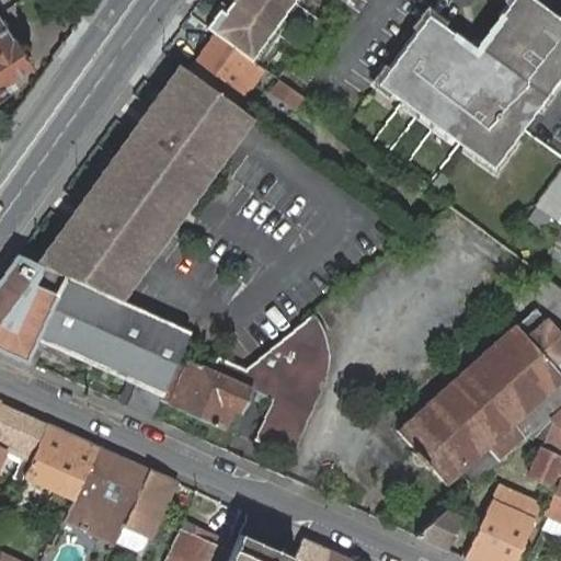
[(224,12),(231,2),(229,0),(226,0),(220,9),(224,12)]
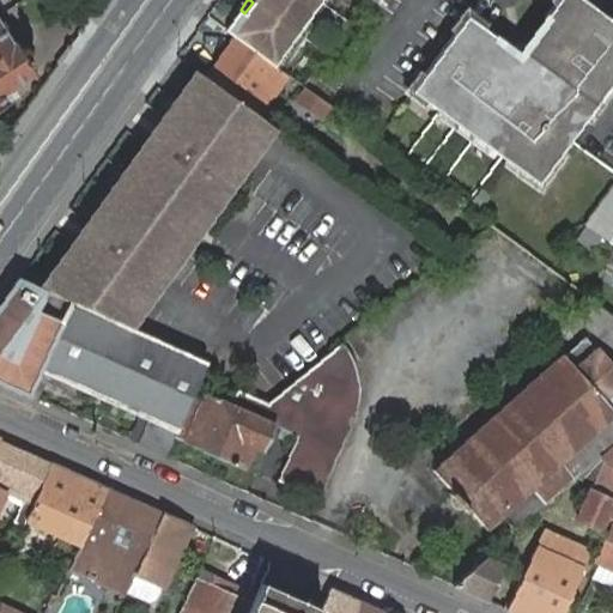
[(254,0),(253,2),(298,34),(321,1),(319,0),(254,0)]
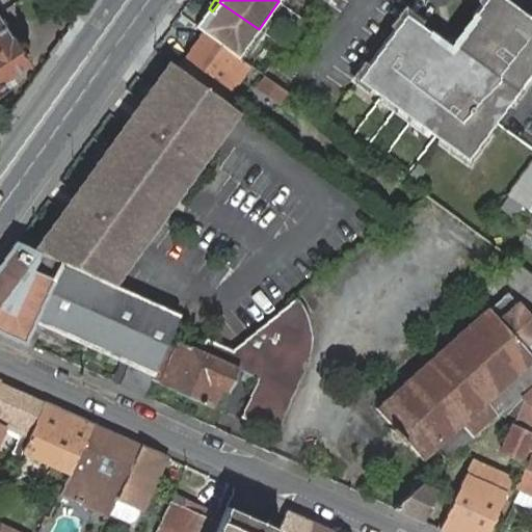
[(459,56),(451,50),(427,34),(430,30),(405,12),(358,78),(472,159),(500,118),(531,71),(531,15),(510,0),(482,0),(474,11),(477,14),(460,36),(469,42),(459,56)]
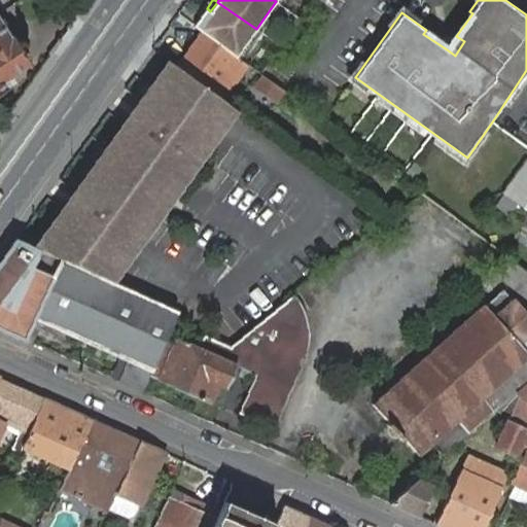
[(236,58),(256,29),(217,2),(210,11),(207,8),(194,27),(203,32),(236,58)]
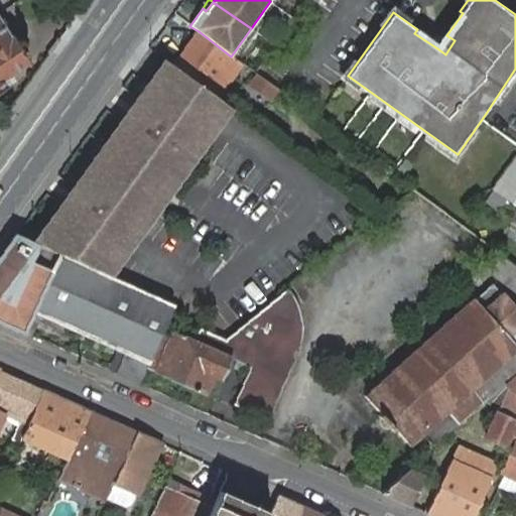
[(0,91),(5,89),(1,81),(8,75),(28,62),(11,36),(9,38),(0,23),(0,91)]
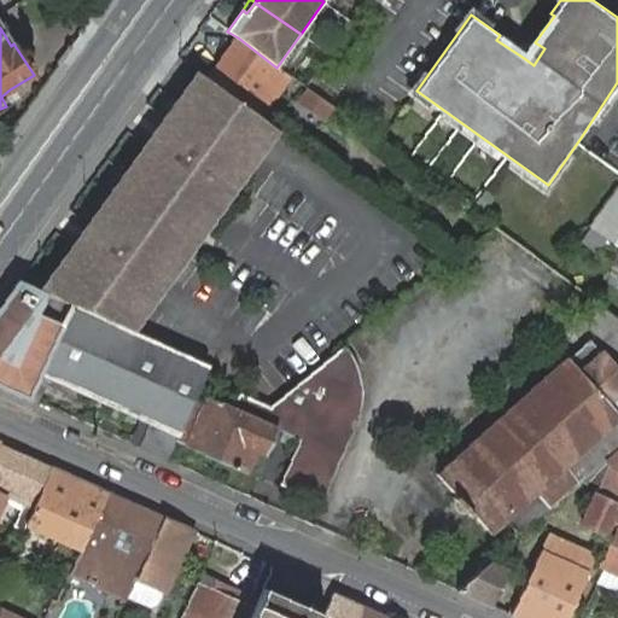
[(255,114),(284,73),(277,68),(238,38),(208,79),(255,114)]
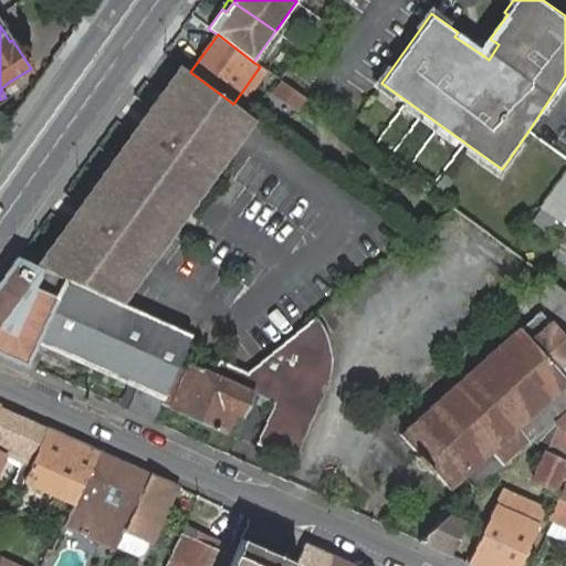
[(490,39),(480,53),(489,60),(499,44),(490,39)]
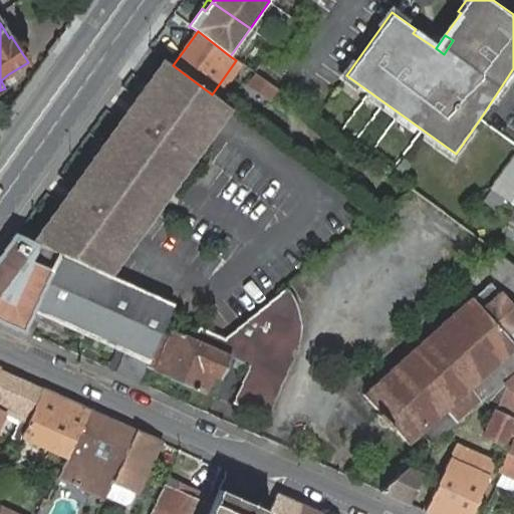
[(231,107),(212,94),(173,65),(165,59),(164,59),(156,72),(138,98),(141,100),(125,121),(78,189),(75,186),(63,203),(66,205),(38,244),(58,253),(112,277),(222,120),(231,107)]
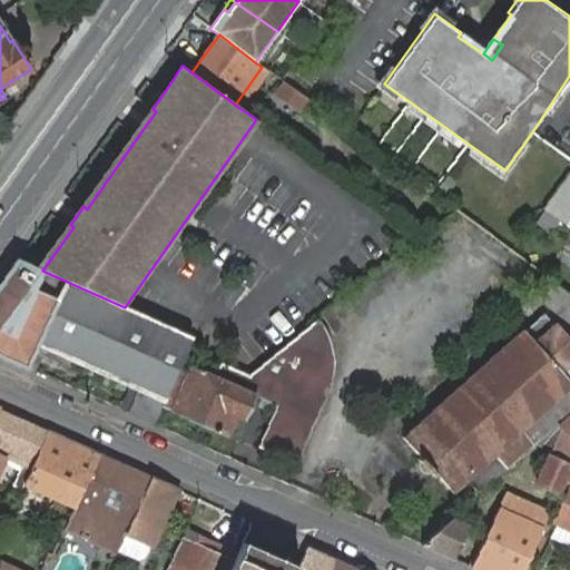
[(273,99),(294,115),(304,101),(283,86),(273,99)]
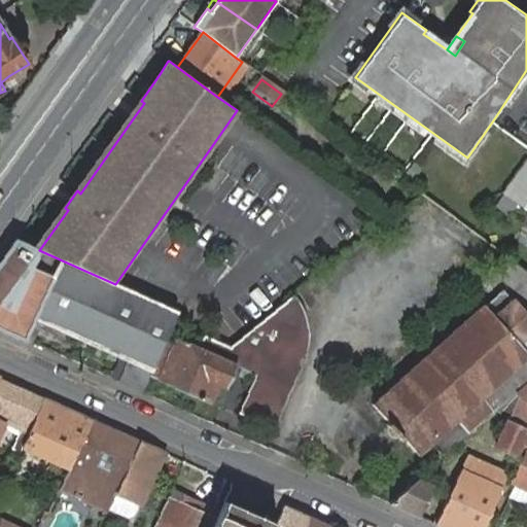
[(144,103),(141,101),(126,123),(129,125),(144,103)]
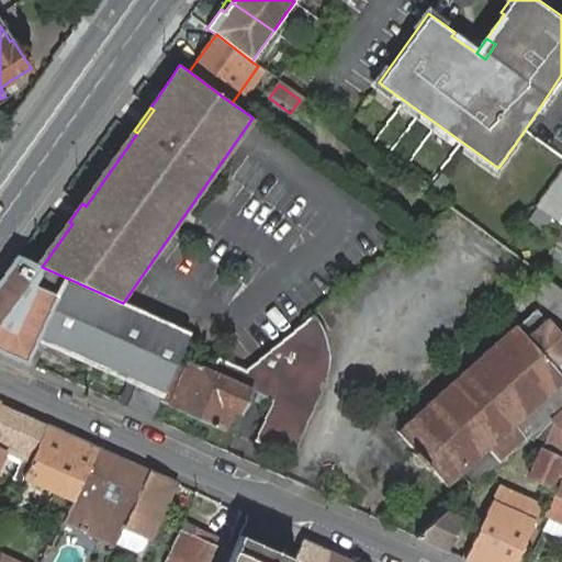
[(86,206),(137,133),(134,131),(82,203),(86,206)]
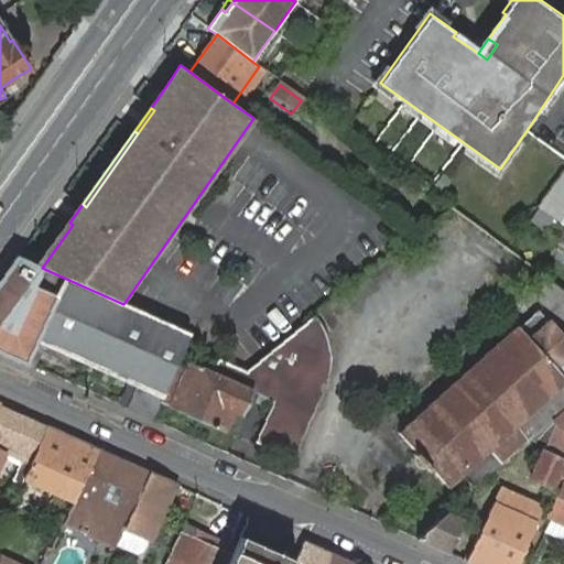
[(563,203),(563,182),(557,177),(545,193),(562,206),(563,203)]
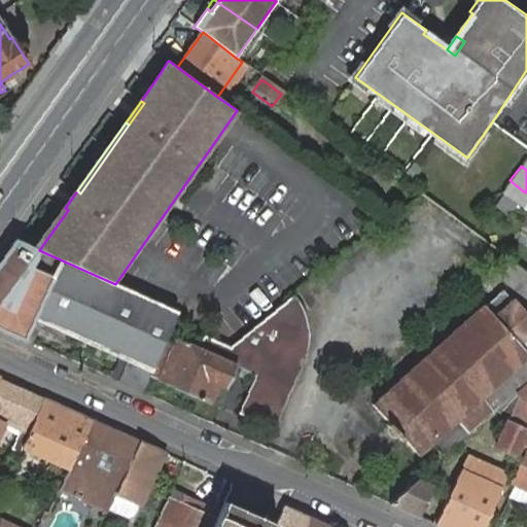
[(65,208),(36,248),(39,250),(68,210),(65,208)]
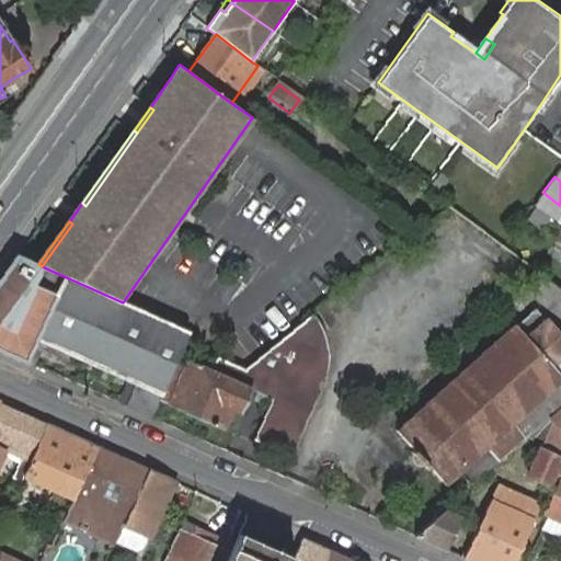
[(125,405),(151,418),(160,398),(176,359),(184,342),(189,332),(123,302),(64,276),(42,266),(38,264),(16,254),(0,277),(0,350),(25,361),(35,339),(136,384),(125,405)]
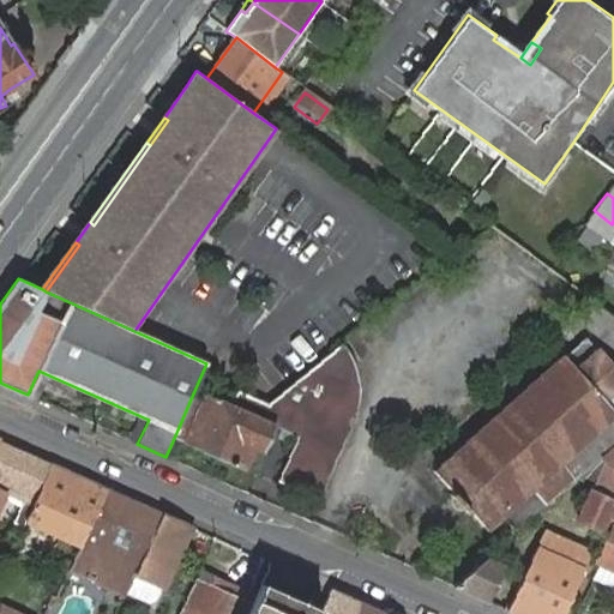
[(613,318),(589,299),(575,320),(613,350),(613,371),(585,339),(435,474),(485,529),(504,512),(531,487),(547,504),(600,457),(613,444),(613,318)]
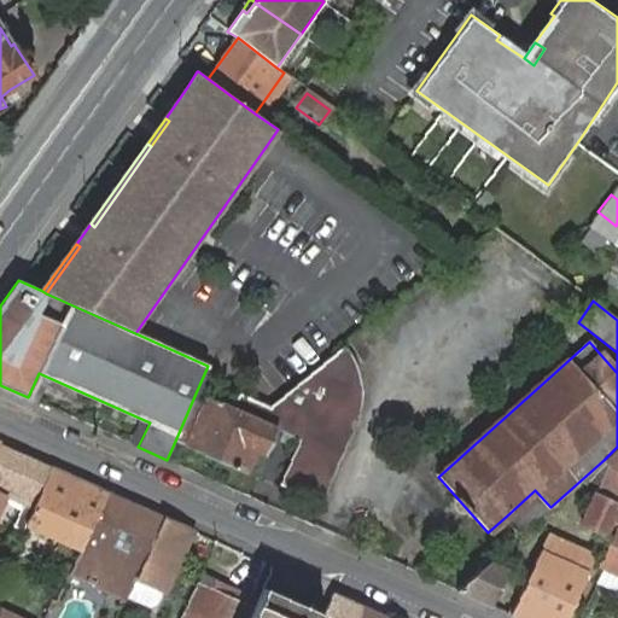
[(343,347),(269,407),(310,425),(284,487),(319,502),(356,419),(360,406),(361,386),(354,362),(343,347)]
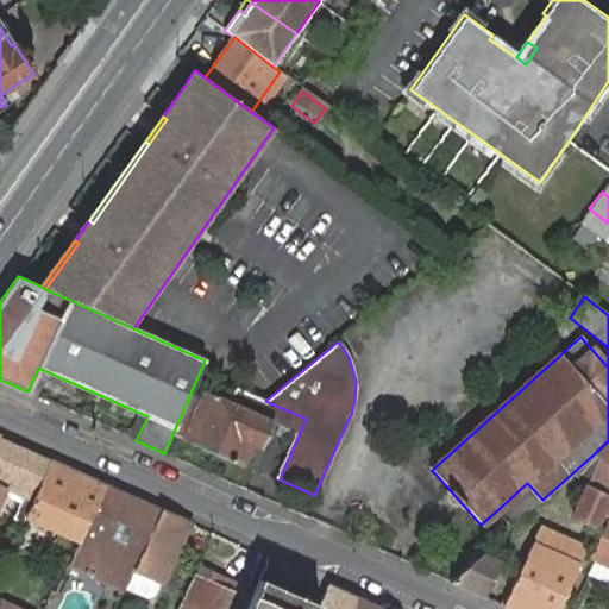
[(265,401),(234,387),(227,403),(263,419),(252,444),(262,449),(274,422),(297,433),(276,478),(280,479),(306,419),(265,401)]
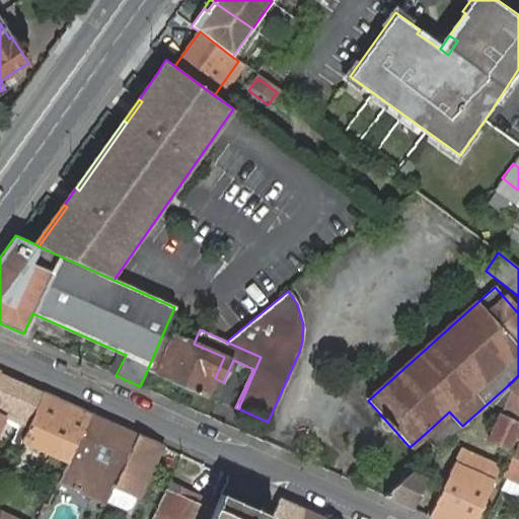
[(163,332),(148,368),(156,372),(172,337),(163,332)]
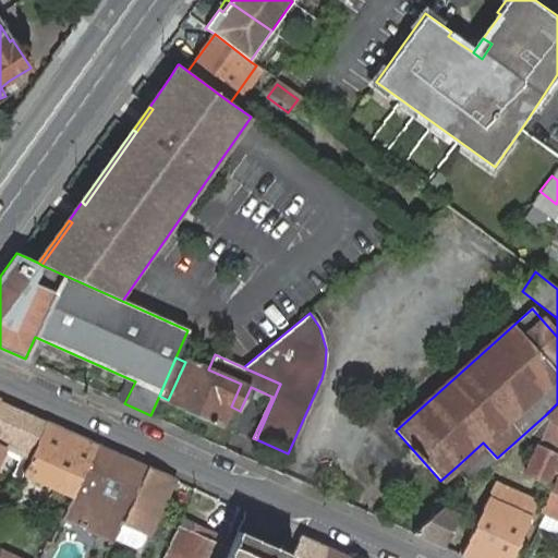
[(186,360),(185,362),(168,400),(167,403),(221,427),(231,407),(241,384),(208,370),(186,360)]
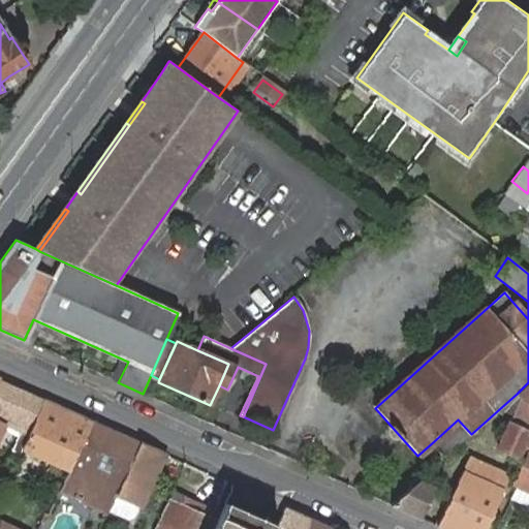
[(44,400),(0,379),(0,437),(5,426),(20,433),(13,445),(23,448),(44,400)]
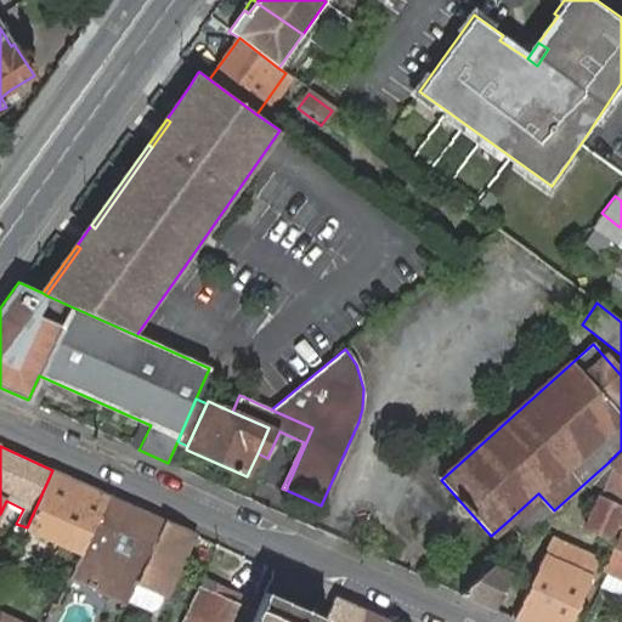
[(621,450),(608,463),(612,465),(620,471),(621,473),(621,450)]
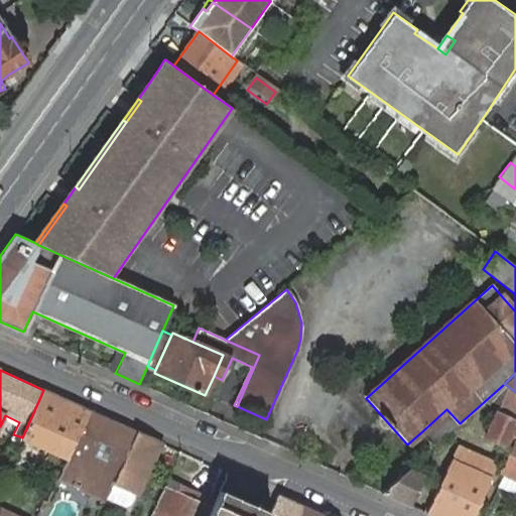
[(89,410),(43,390),(22,437),(67,459),(89,410)]
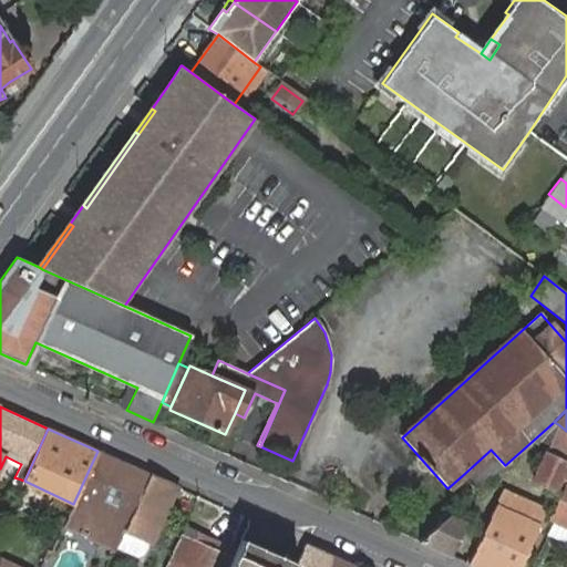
[(566,463),(560,476),(566,480),(549,518),(554,519),(566,525),(566,441),(559,459),(566,461),(566,463)]
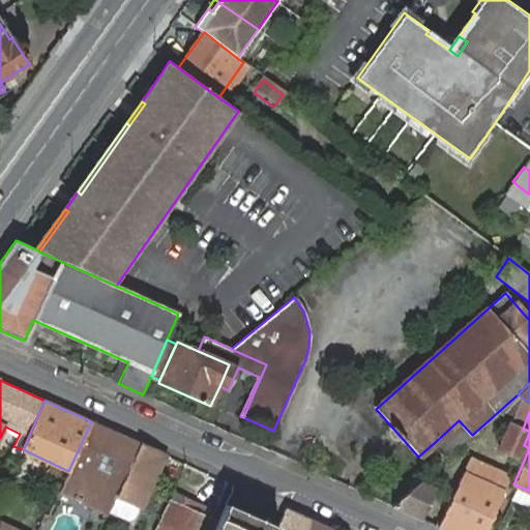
[(459,420),(435,442),(447,457),(472,435),(459,420)]
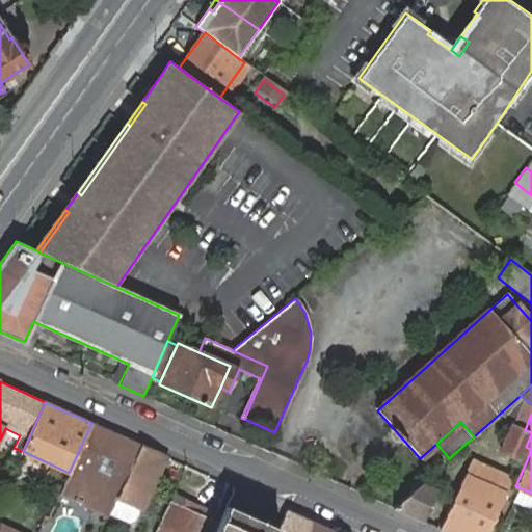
[(140,445),(91,423),(69,473),(61,488),(109,509),(115,497),(116,494),(120,487),(127,473),(140,445)]
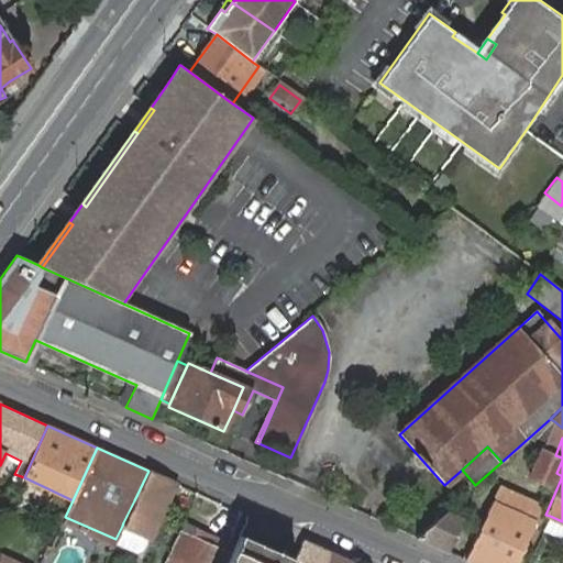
[(551,486),(556,473),(562,460),(541,451),(529,476),(551,486)]
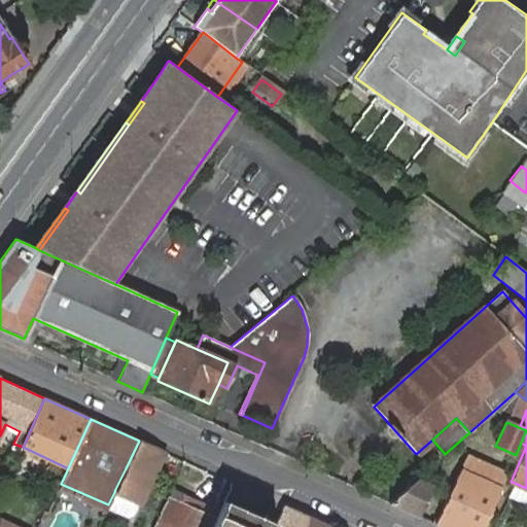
[(160,450),(139,441),(126,468),(118,483),(143,494),(163,451),(160,450)]
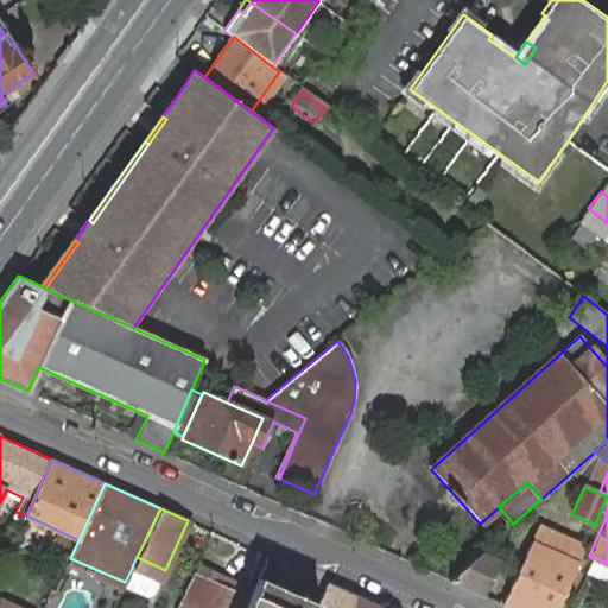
[(534,533),(502,605),(508,607),(557,607),(582,555),(572,551),(574,548),(546,534),(544,538),(534,533)]
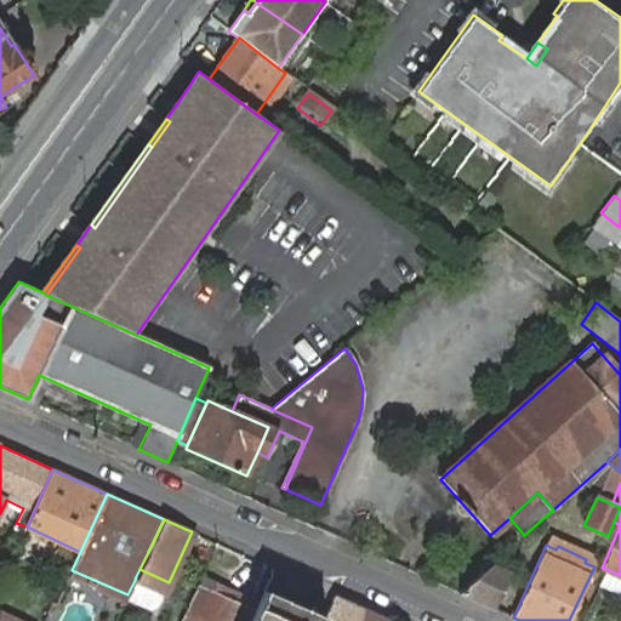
[(491,564),(459,593),(491,609),(508,571),(491,564)]
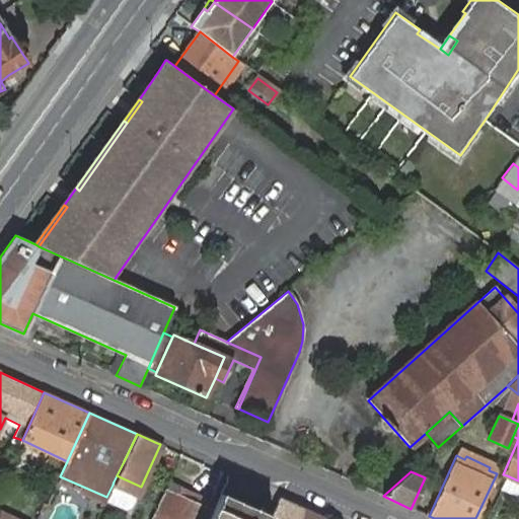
[(141,487),(117,475),(114,482),(113,485),(137,495),(141,487)]
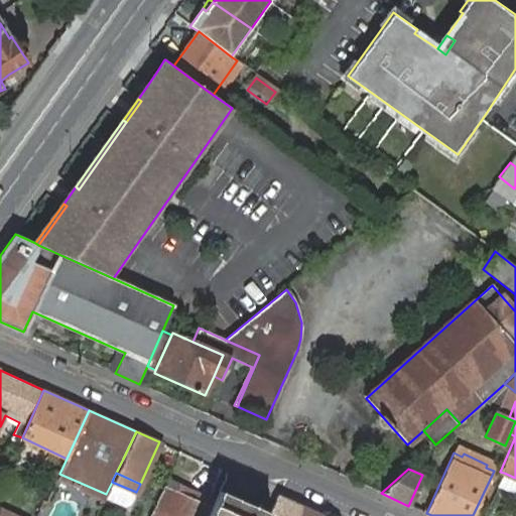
[(203,515),(208,507),(164,487),(150,515),(203,515)]
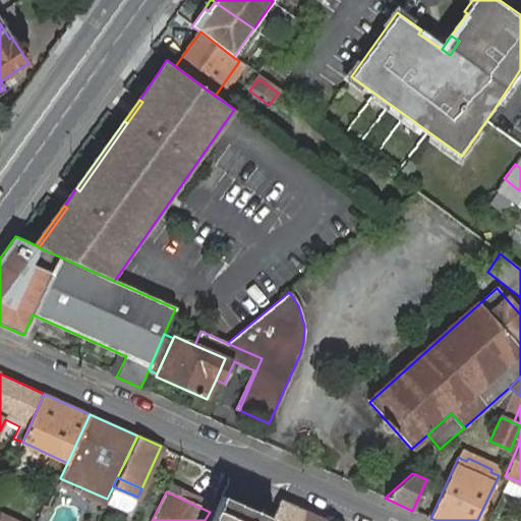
[(222,495),(210,520),(270,520),(273,517),(254,509),(231,499),(222,495)]
